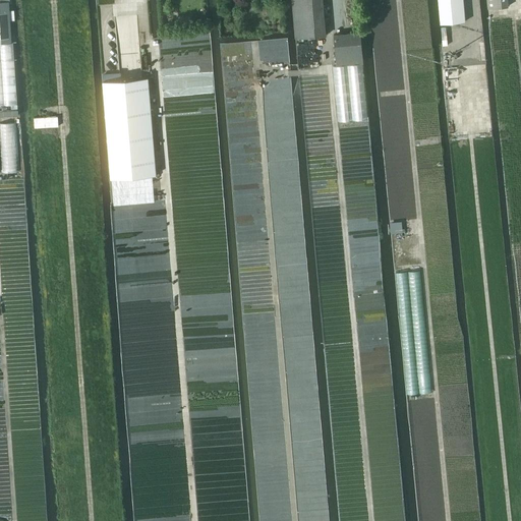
[(0,0),(0,42),(10,41),(9,20),(12,20),(13,20),(13,10),(12,10),(8,10),(7,1),(0,0)]
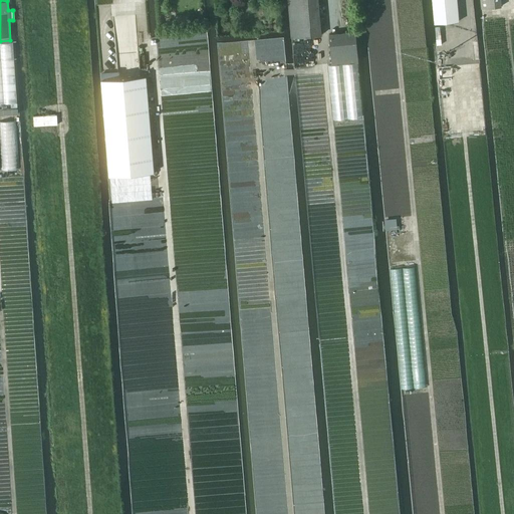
[(287,0),(291,37),(321,34),(318,0),(287,0)]
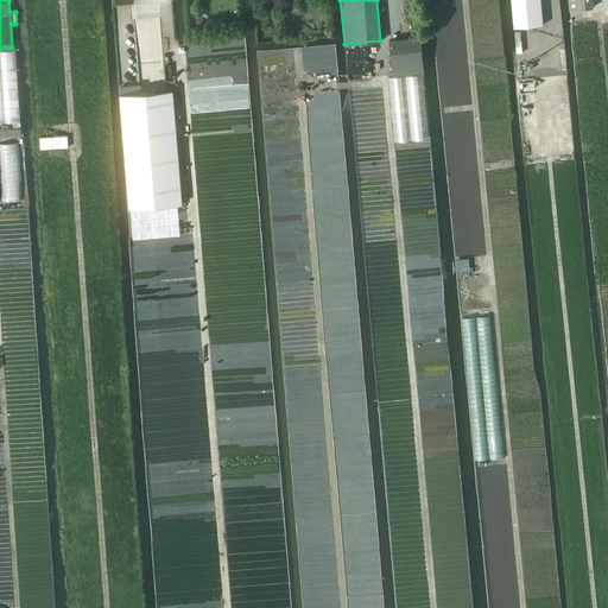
[(511,0),(513,27),(543,25),(540,0),(511,0)]
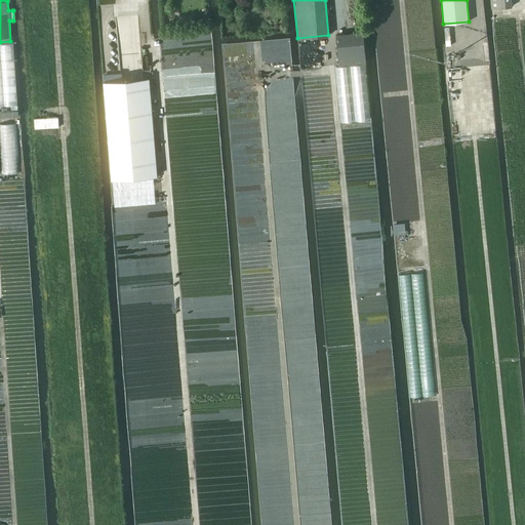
[(491,0),(492,8),(512,6),(511,0),(491,0)]
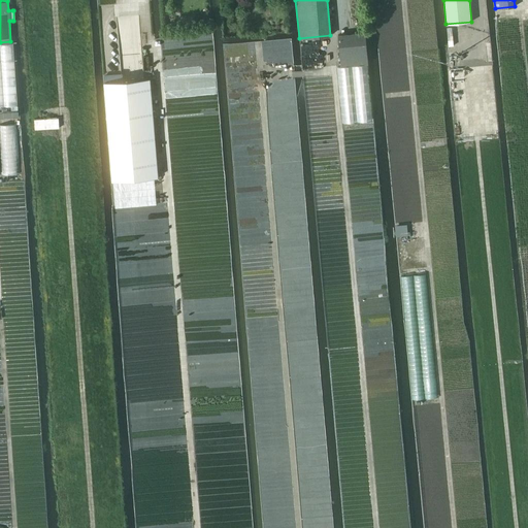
[(337,67),(342,123),(372,120),(367,64),(357,65),(357,64),(368,63),(365,32),(338,35),(341,65),(352,64),(352,65),(337,67)]
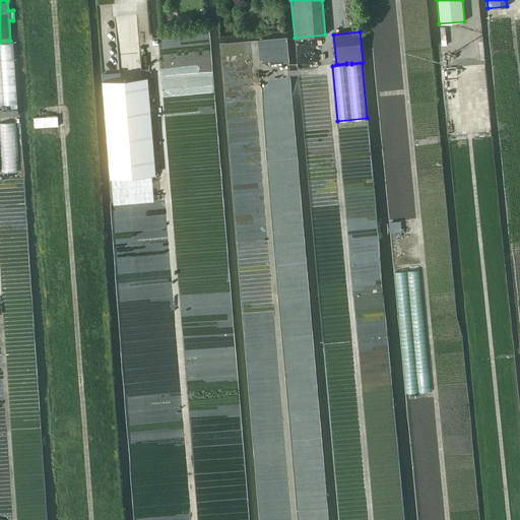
[(0,104),(16,104),(12,43),(0,43),(0,104)]
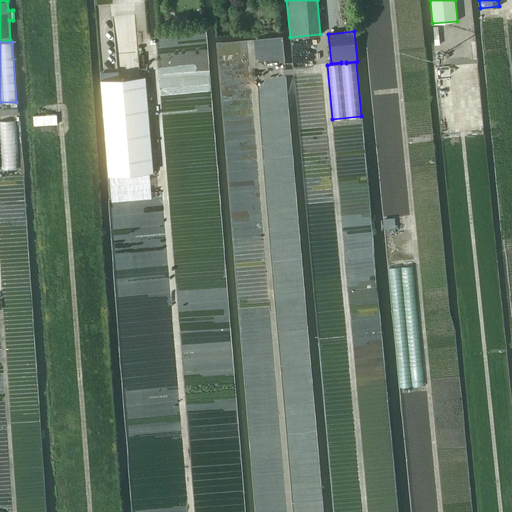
[(147,75),(102,78),(110,174),(154,171),(147,75)]
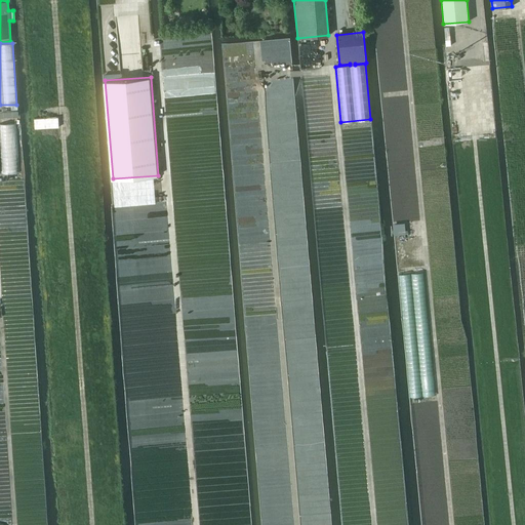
[(394,226),(394,235),(405,234),(404,225),(394,226)]
